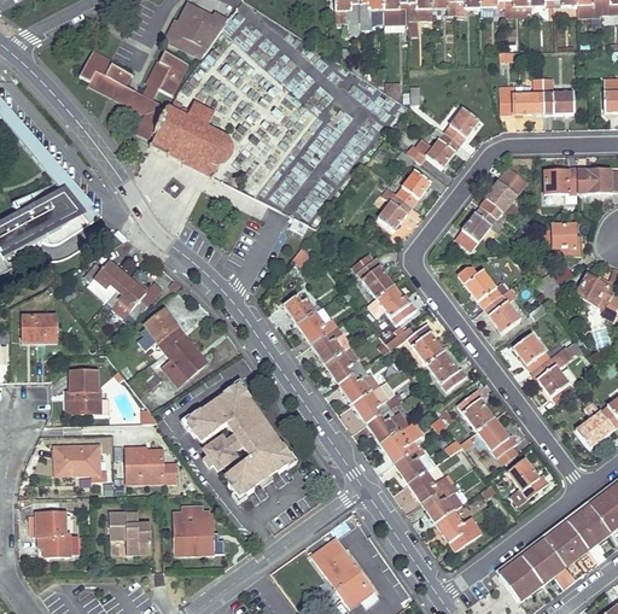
[(344,22),(360,22),(359,0),(333,0),(334,10),(344,10),(344,22)]
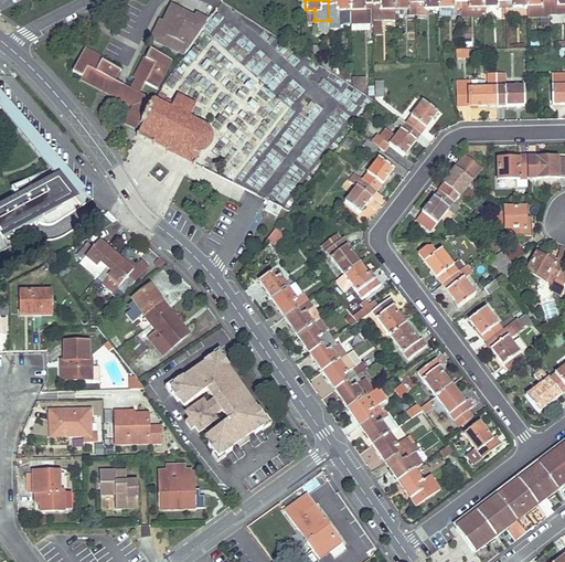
[(339,21),(351,21),(350,0),(328,0),(329,20),(329,25),(339,25),(339,21)]
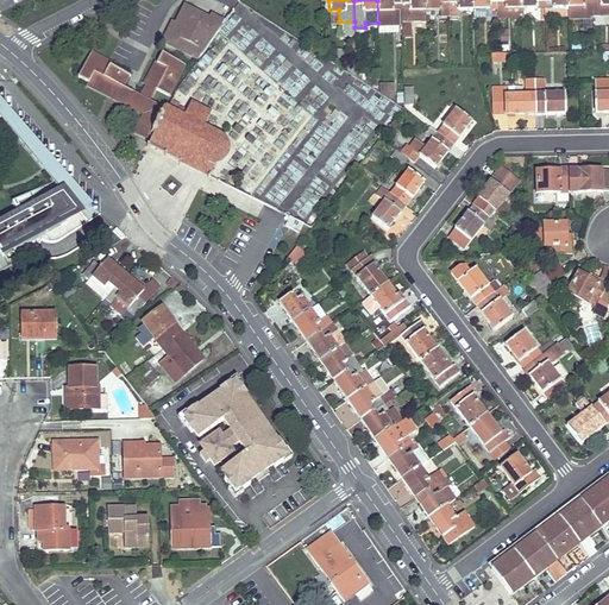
[(402,23),(402,19),(401,0),(377,0),(378,23),(378,27),(399,27),(399,23),(402,23)]
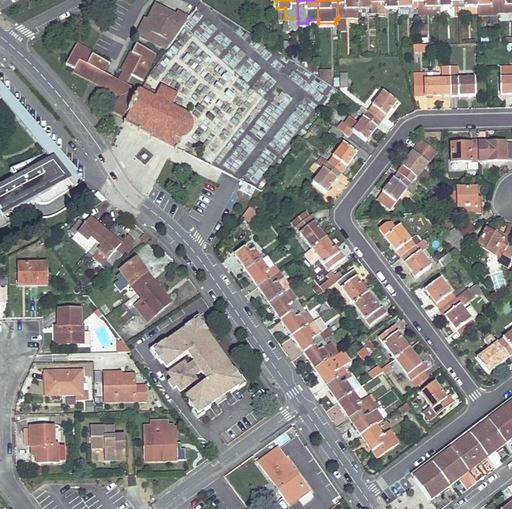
[(358,15),(358,6),(357,0),(337,0),(338,16),(346,15),(358,15)]
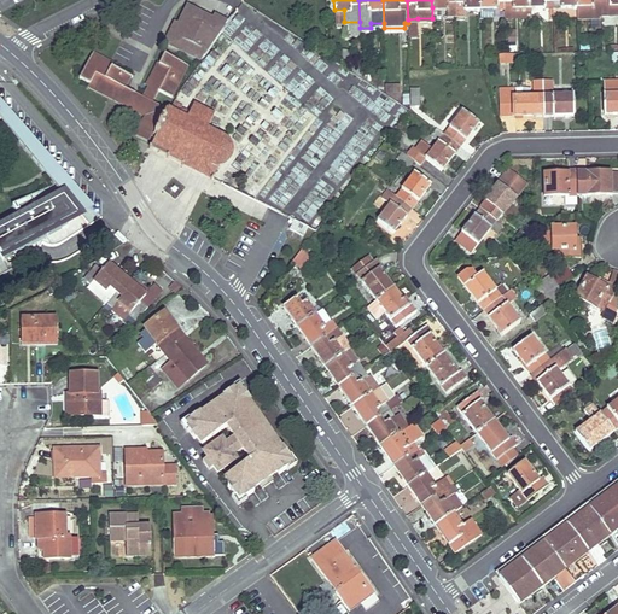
[(448,13),(456,13),(455,0),(431,0),(432,7),(448,7),(448,13)]
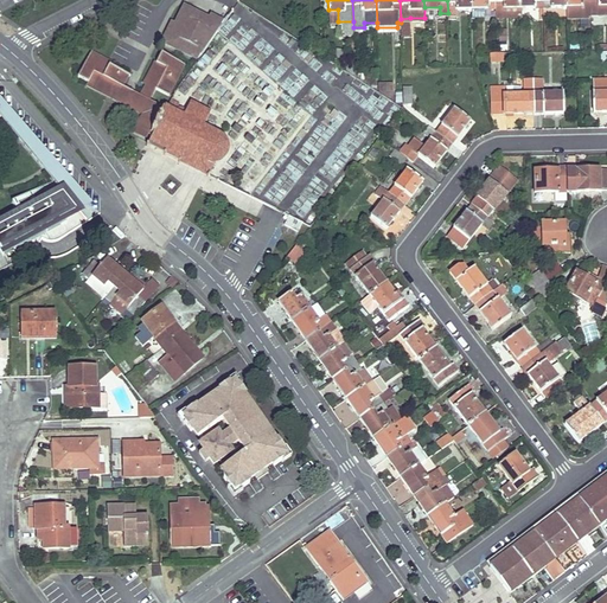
[(457,7),(472,6),(471,0),(447,0),(448,13),(457,13),(457,7)]
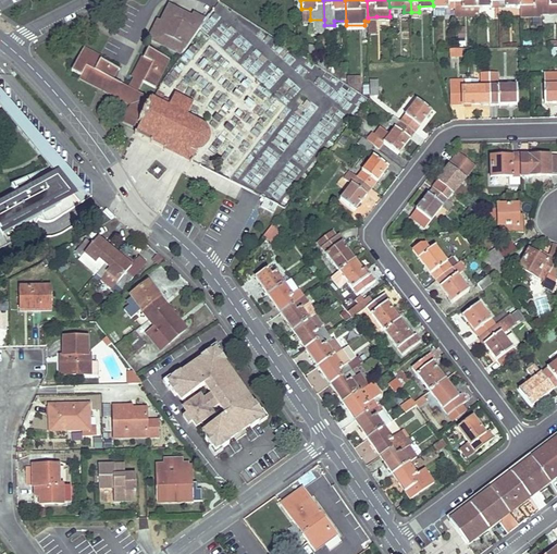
[(477,13),(477,5),(475,0),(454,0),(455,5),(455,13),(477,13)]
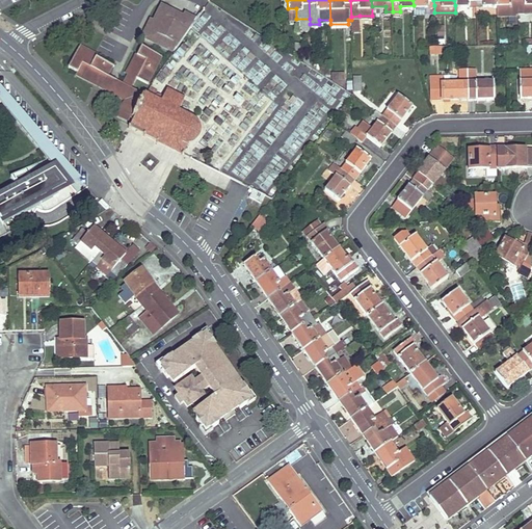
[(517,14),(517,11),(516,0),(497,0),(497,4),(497,14),(517,14)]
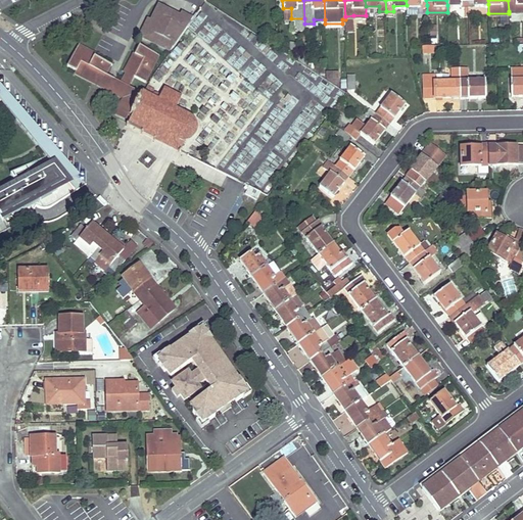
[(508,0),(509,11),(522,10),(522,0),(508,0)]
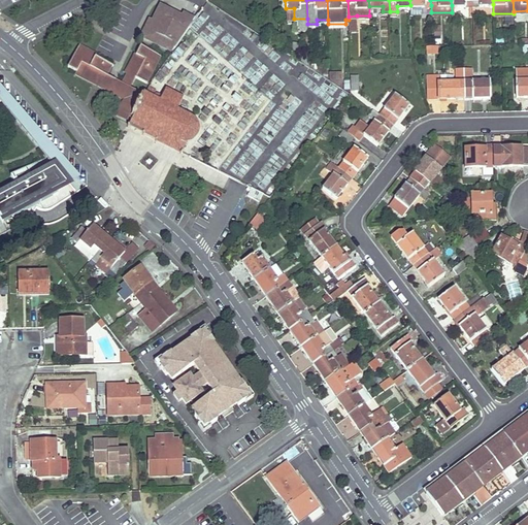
[(172,9),(160,3),(153,19),(153,20),(172,9)]
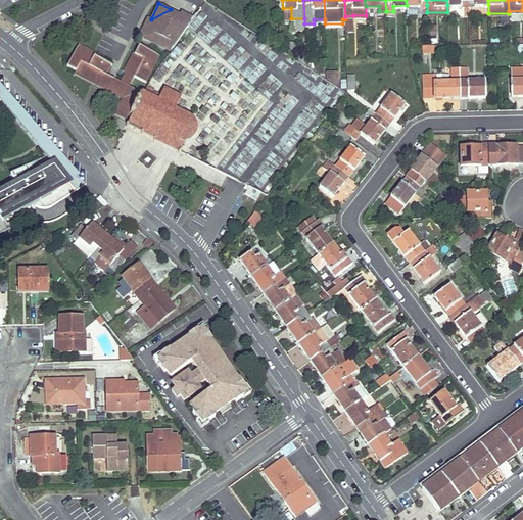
[(143,35),(171,48),(188,24),(190,19),(196,10),(193,9),(187,17),(171,9),(151,19),(143,35)]
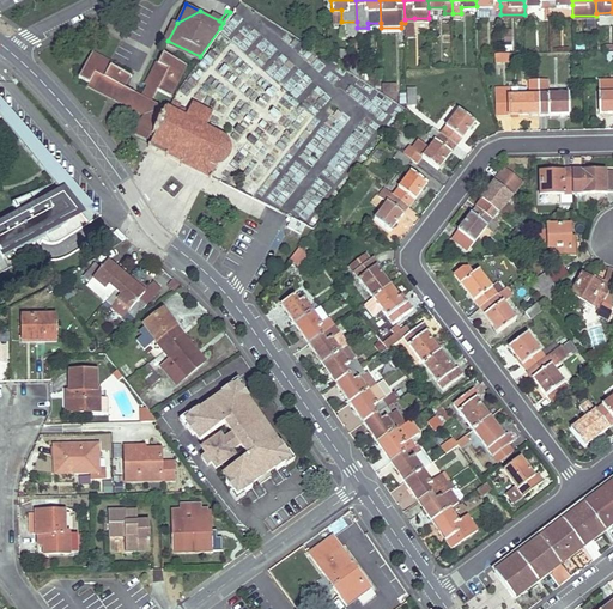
[(414,18),(405,19),(405,23),(405,35),(414,35),(414,18)]
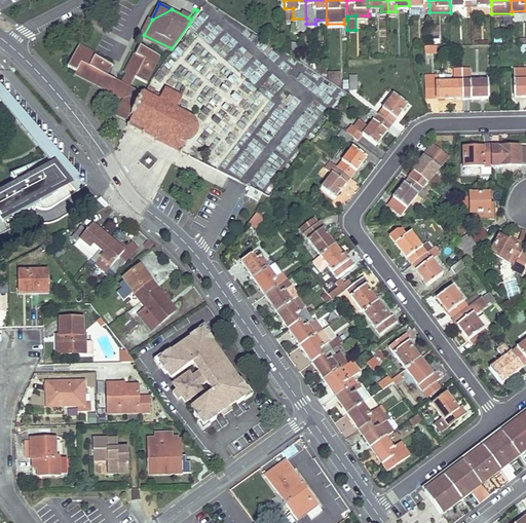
[(147,23),(141,34),(144,35),(152,20),(147,23)]
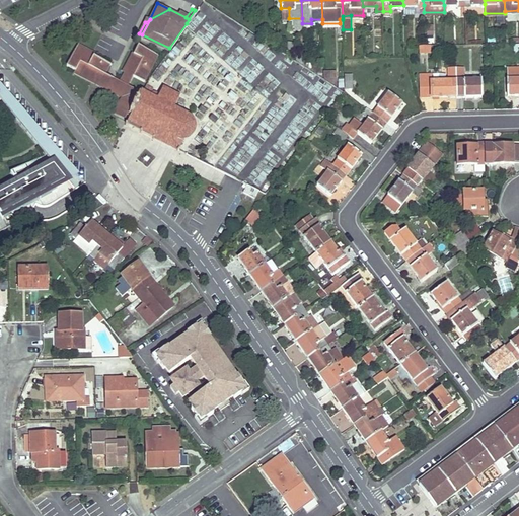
[(455,22),(456,39),(467,38),(466,21),(455,22)]
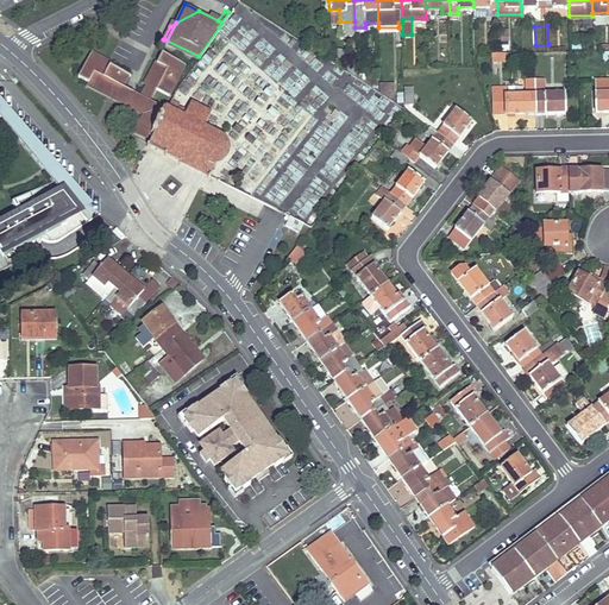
[(90,51),(111,62),(112,58),(110,57),(92,48),(90,51)]
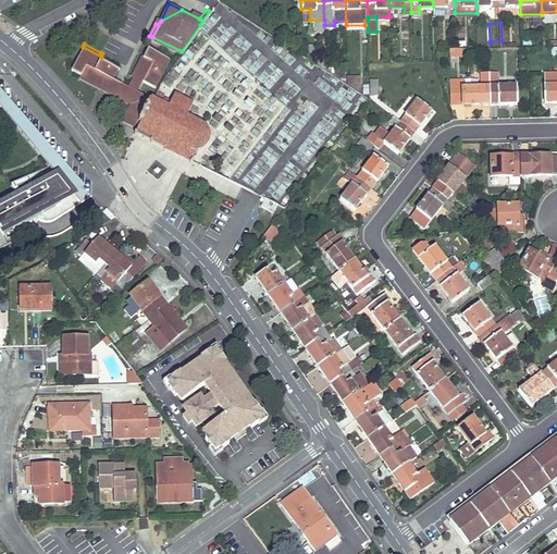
[(449,57),(461,54),(460,45),(448,47),(449,57)]
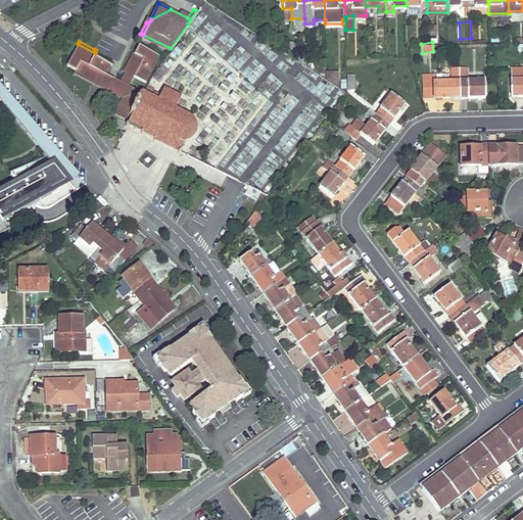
[(128,67),(136,72),(134,75),(145,80),(159,53),(139,43),(135,51),(128,67)]
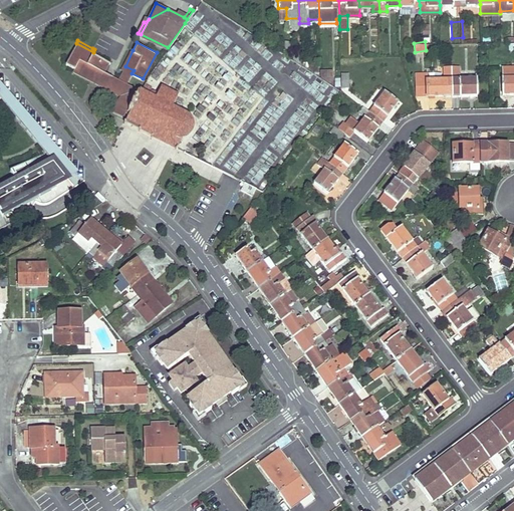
[(103,71),(109,61),(93,52),(76,43),(66,62),(74,67),(99,80),(103,71)]
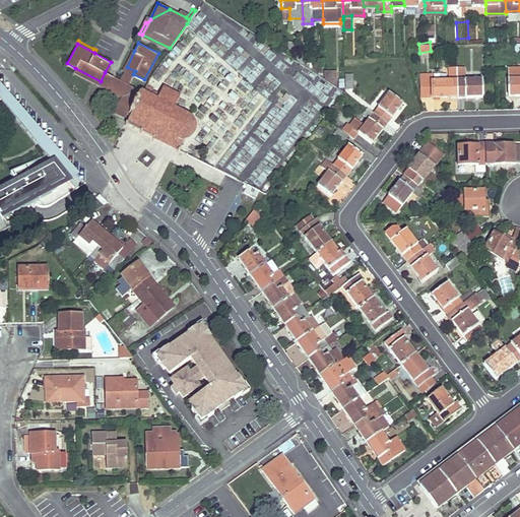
[(127,67),(134,51),(133,51),(123,69),(126,70),(121,80),(128,84),(133,74),(135,71),(127,67)]
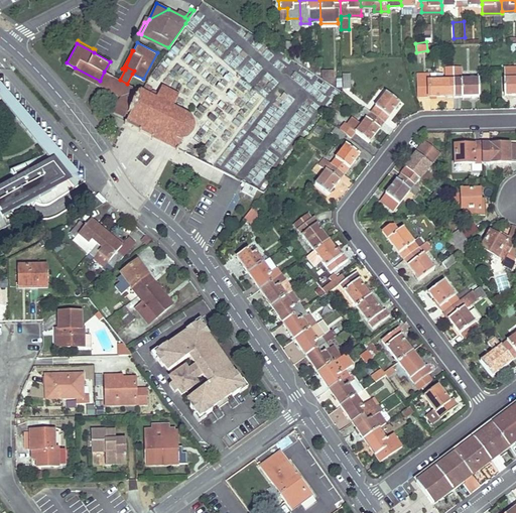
[(428,96),(454,95),(453,67),(445,66),(445,78),(428,79),(428,73),(418,73),(418,96),(428,96)]
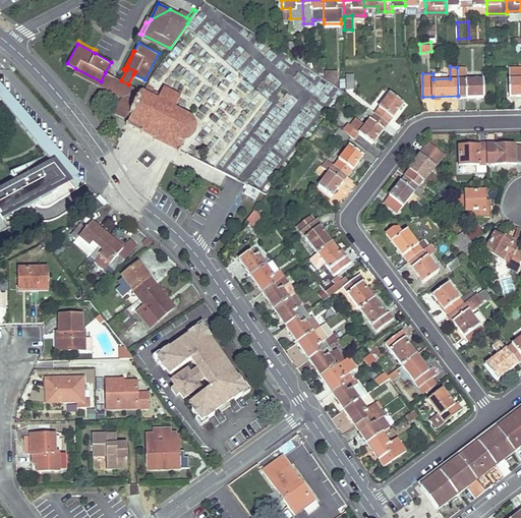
[(457,67),(458,96),(483,95),(483,77),(465,78),(465,66),(457,67)]
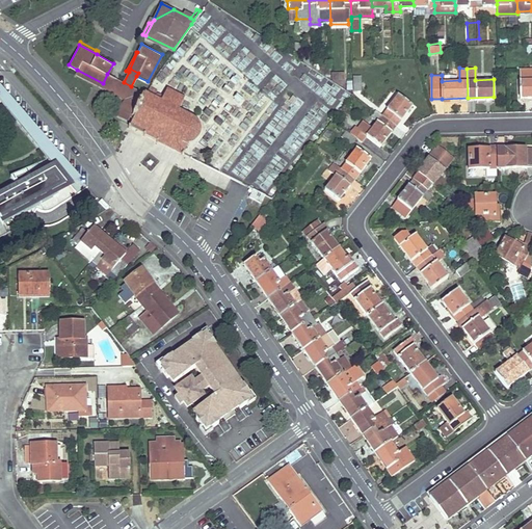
[(521,79),(519,79),(520,97),(531,96),(531,68),(521,69),(521,79)]
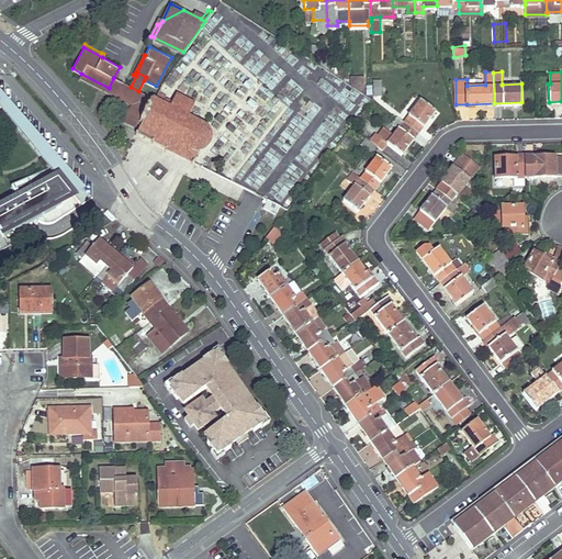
[(109,88),(81,74),(80,77),(108,91),(127,101),(132,103),(138,91),(131,87),(113,78),(109,88)]
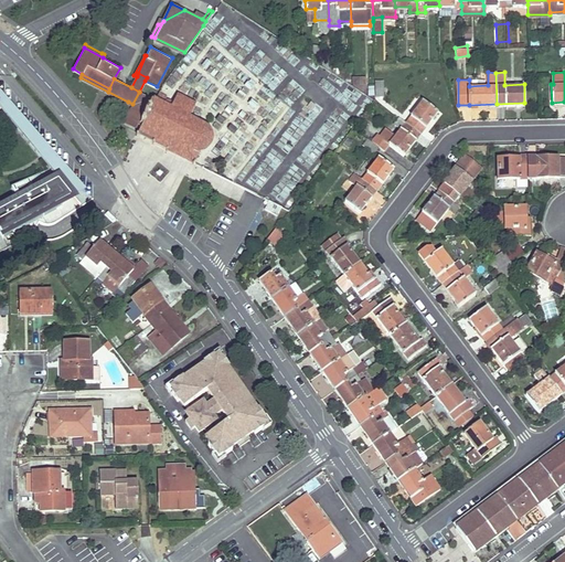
[(365,93),(365,75),(352,75),(352,84),(365,93)]
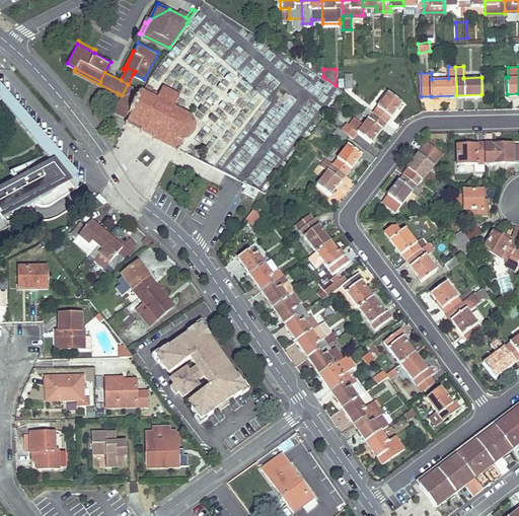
[(134,101),(139,90),(128,84),(122,95),(114,111),(126,117),(128,113),(134,101)]
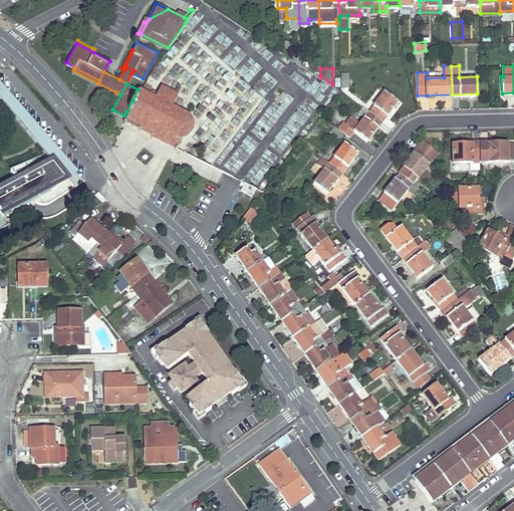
[(125,120),(153,135),(176,146),(181,135),(182,135),(184,135),(187,134),(189,132),(191,131),(192,129),(192,125),(193,123),(192,120),(192,118),(190,116),(188,114),(186,113),(172,106),(174,102),(178,93),(161,85),(157,93),(156,91),(155,89),(153,89),(150,90),(152,87),(144,83),(141,90),(138,89),(133,100),(126,111),(129,113),(125,120)]
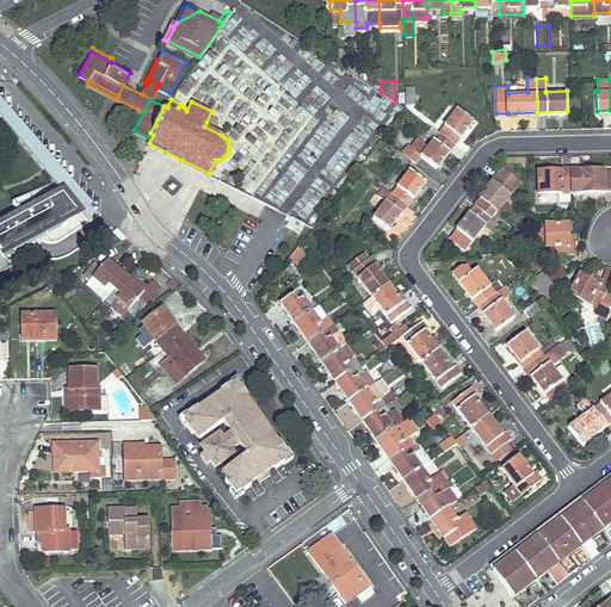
[(439,130),(455,143),(473,119),(457,106),(439,130)]
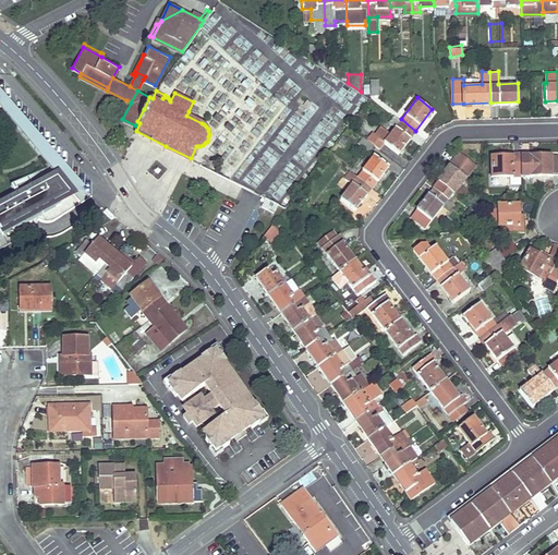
[(401,119),(400,119),(395,113),(389,120),(396,125),(390,132),(381,124),(375,133),(373,131),(367,139),(379,147),(384,141),(399,153),(415,131),(401,119)]
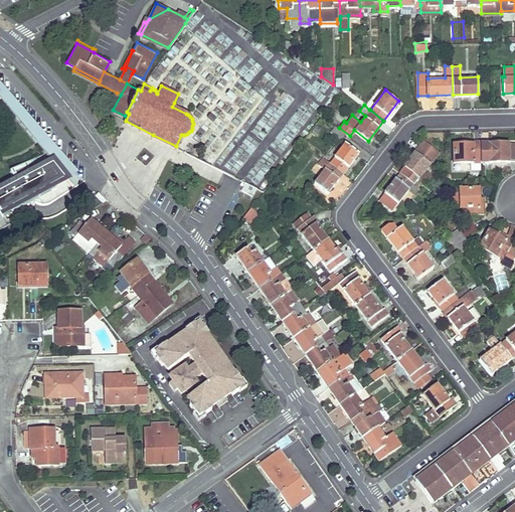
[(345,133),(335,125),(331,130),(341,138),(345,133)]
